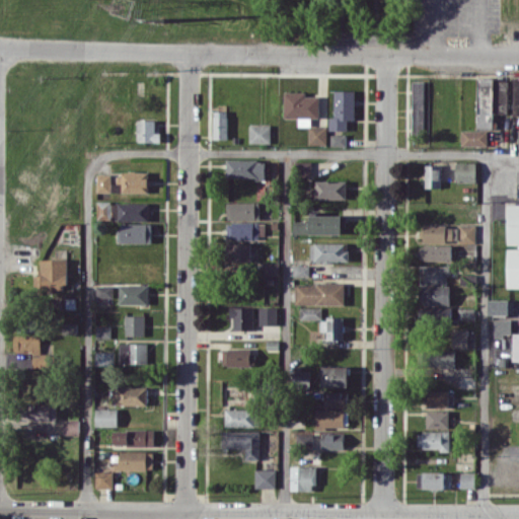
[(508,78),(478,78),(477,128),(493,128),(494,113),(508,113),(508,78)]
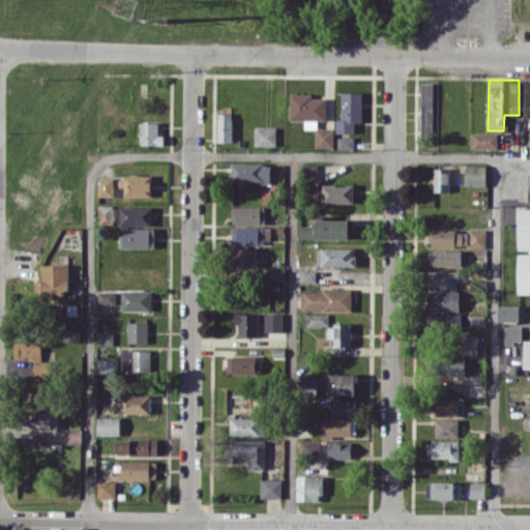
[(433,83),(420,83),(420,137),(433,137),(433,83)]
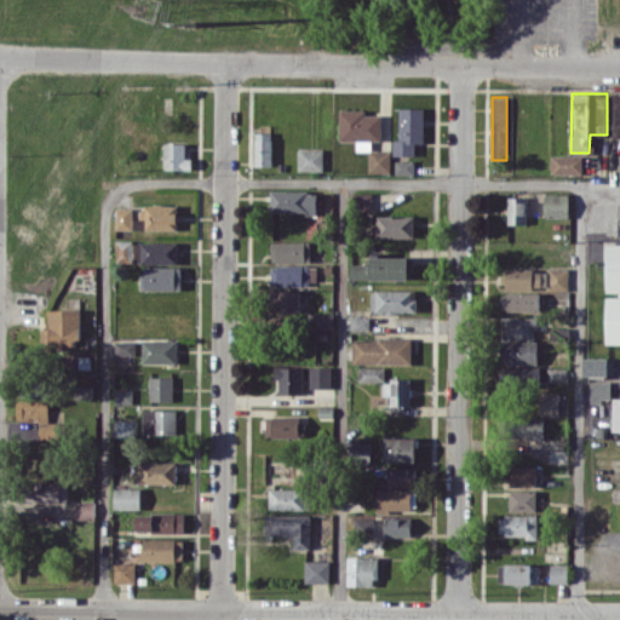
[(394,155),(415,155),(415,142),(423,142),(423,108),(399,108),(400,139),(394,139),(394,155)]
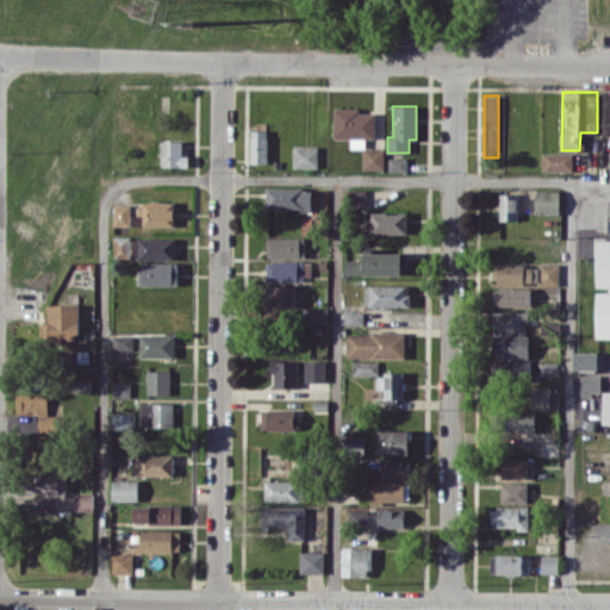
[(250,163),(267,163),(267,130),(250,130),(250,163)]
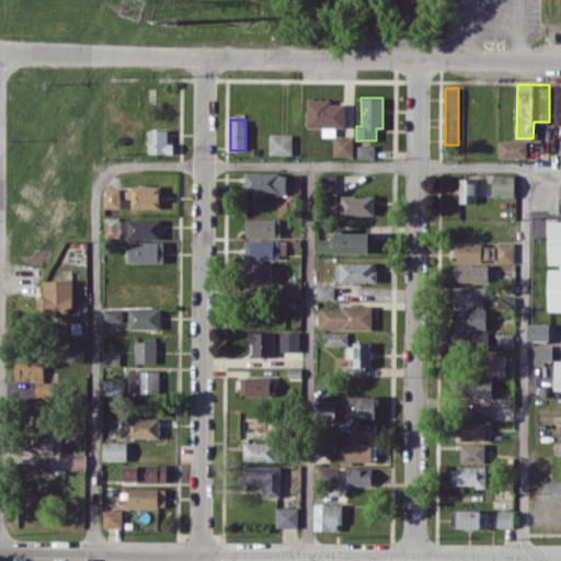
[(148,153),(173,153),(173,142),(168,142),(168,129),(148,129),(148,153)]
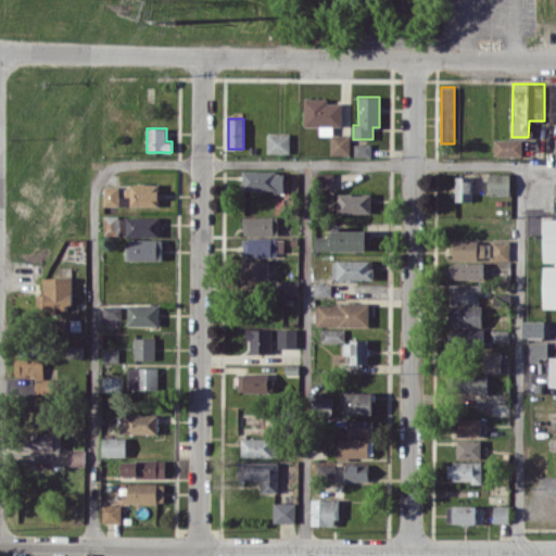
[(289,153),(290,134),(267,133),(267,152),(289,153)]
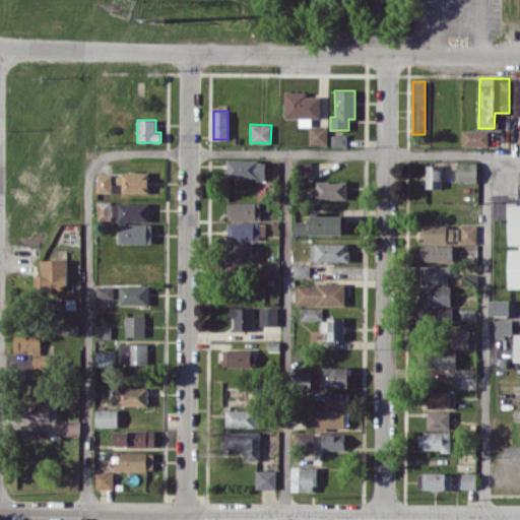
[(327,144),(327,126),(309,126),(310,144),(327,144)]
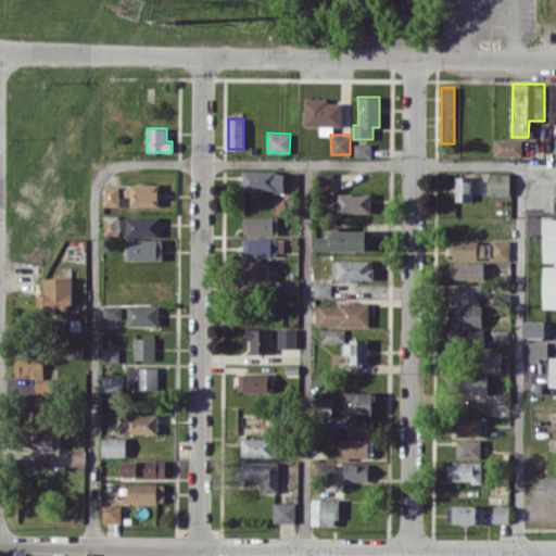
[(494,156),(521,155),(521,139),(494,139),(494,156)]
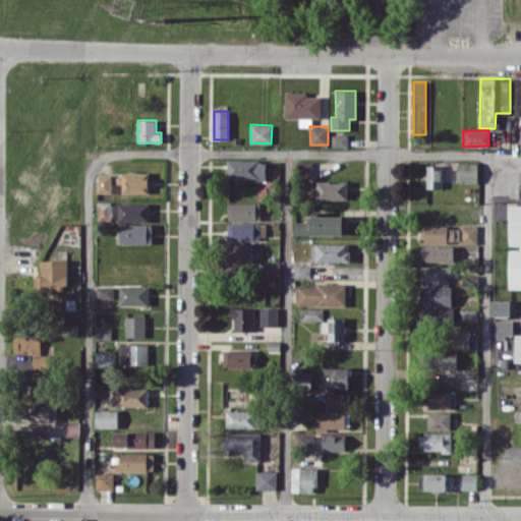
[(332,146),(347,147),(347,135),(332,134),(332,146)]
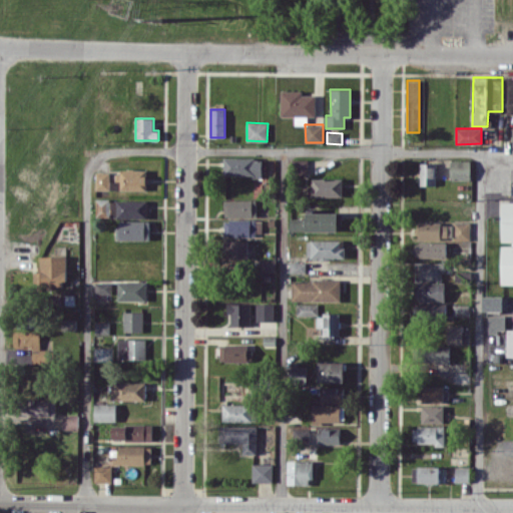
[(262,175),(262,157),(224,157),(223,175),(262,175)]
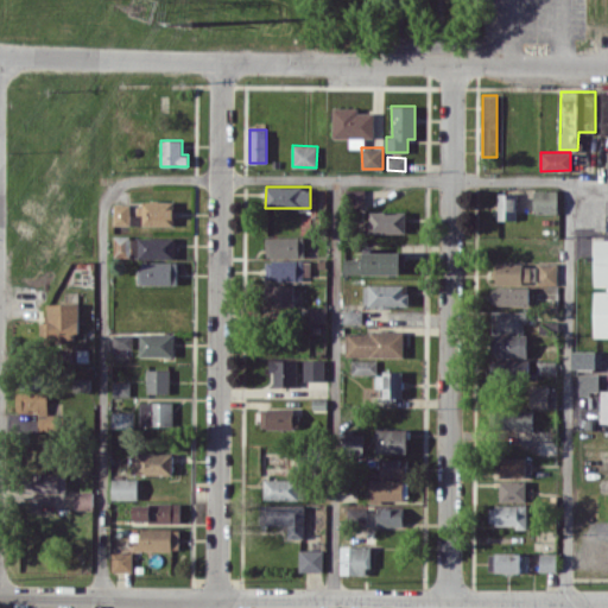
[(365,206),(363,188),(344,189),(346,206),(365,206)]
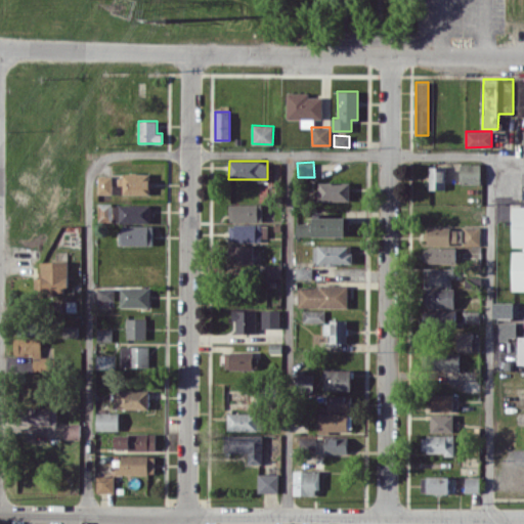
[(481,183),(480,163),(460,163),(461,183),(481,183)]
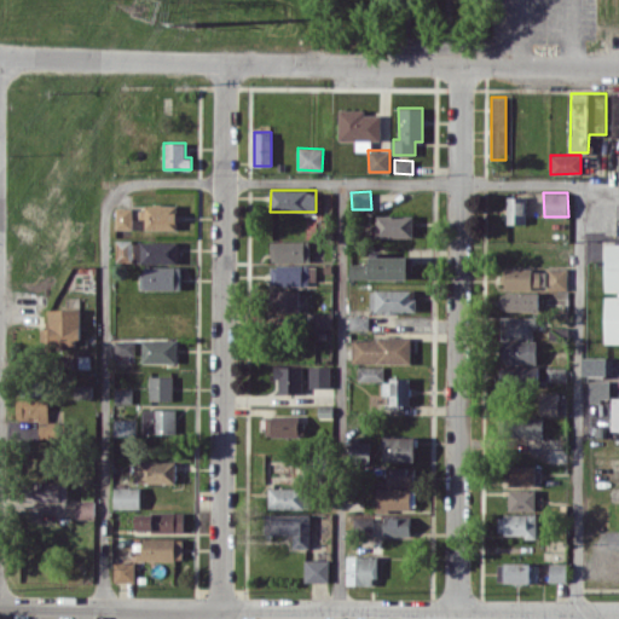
[(525,224),(526,196),(507,196),(505,223),(525,224)]
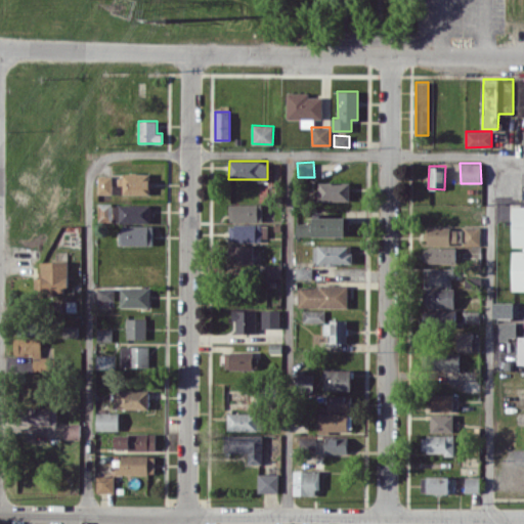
[(150,193),(149,173),(116,174),(117,194),(150,193)]
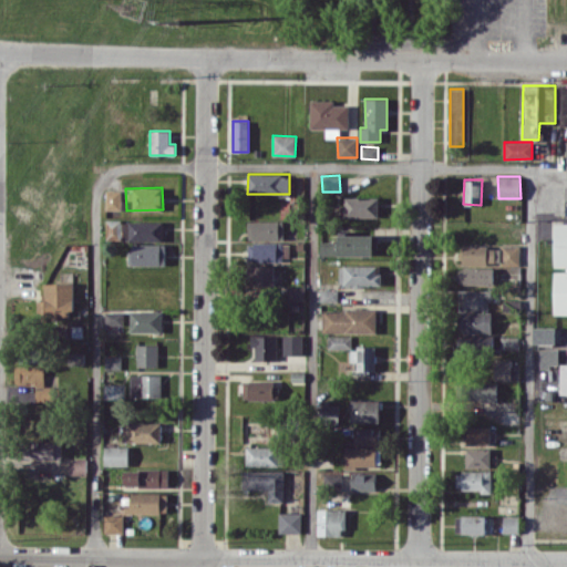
[(106,209),(121,209),(121,189),(105,189),(106,209)]
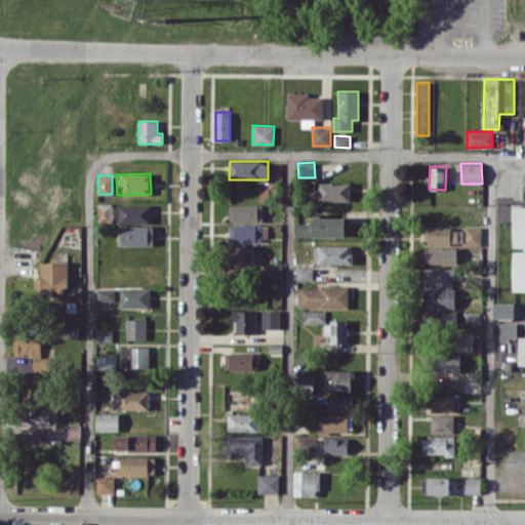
[(319,201),(351,200),(350,182),(319,183),(319,201)]
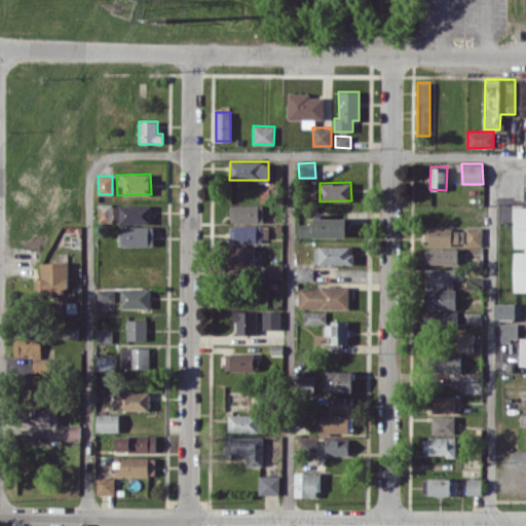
[(229,204),(230,222),(263,222),(263,203),(229,204)]
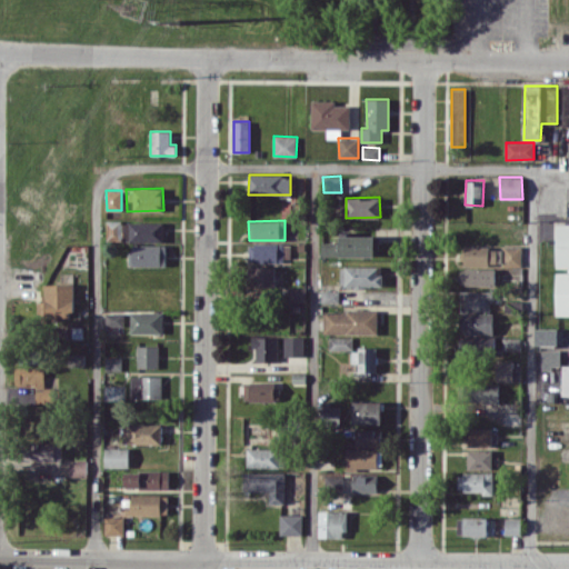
[(163,240),(163,221),(122,222),(122,240),(163,240)]
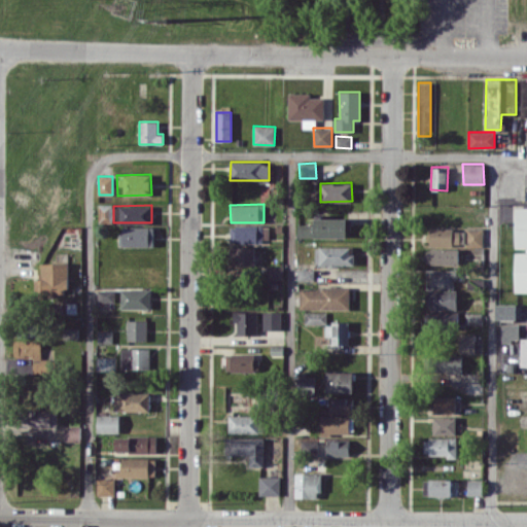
[(516,291),(526,291),(526,207),(516,207),(516,250),(516,291)]
